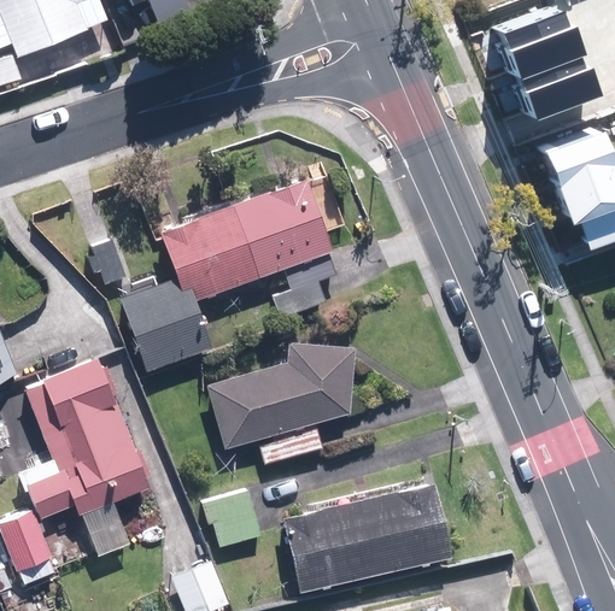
[(0,18),(16,60),(91,33),(80,4),(91,0),(0,0),(0,18)]
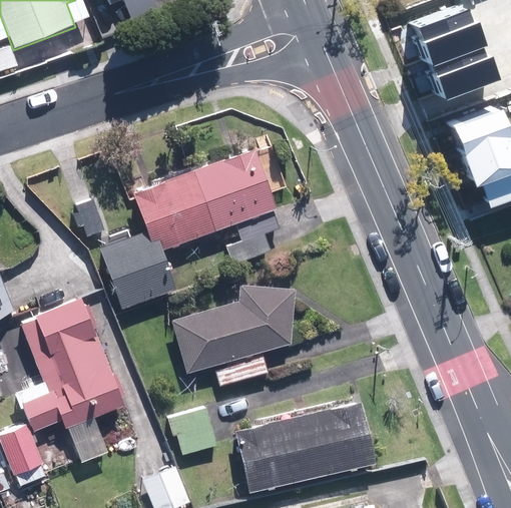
[(105,0),(108,8),(129,0),(105,0)]
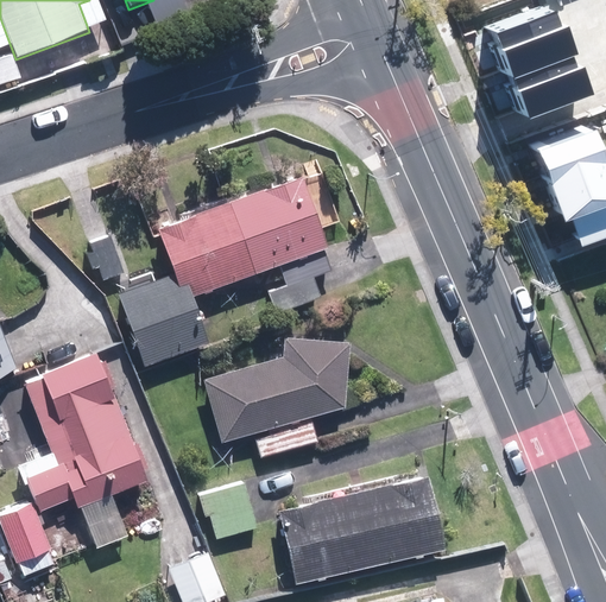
[(556,10),(492,35),(509,76),(573,52),(556,10)]
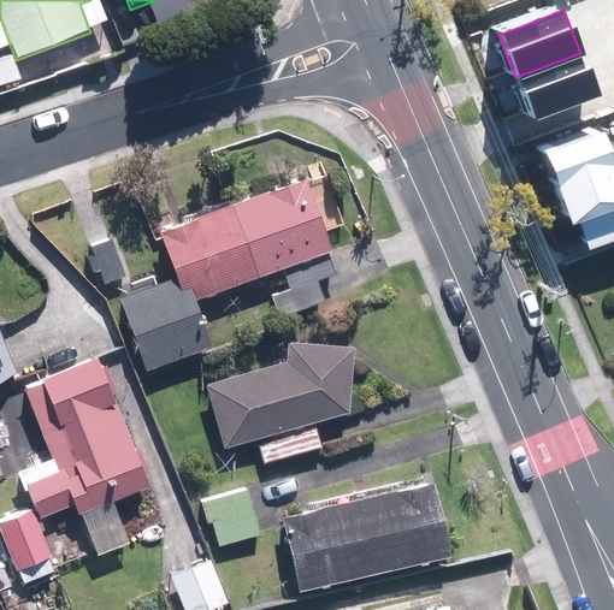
[(580,53),(515,77),(533,125),(598,101),(580,53)]
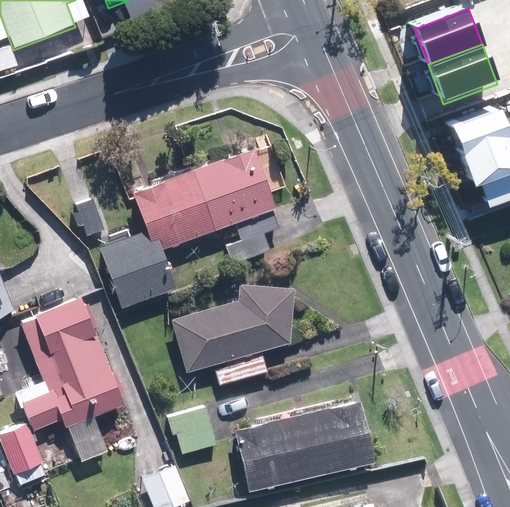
[(9,46),(0,49),(0,76),(18,70),(9,46)]
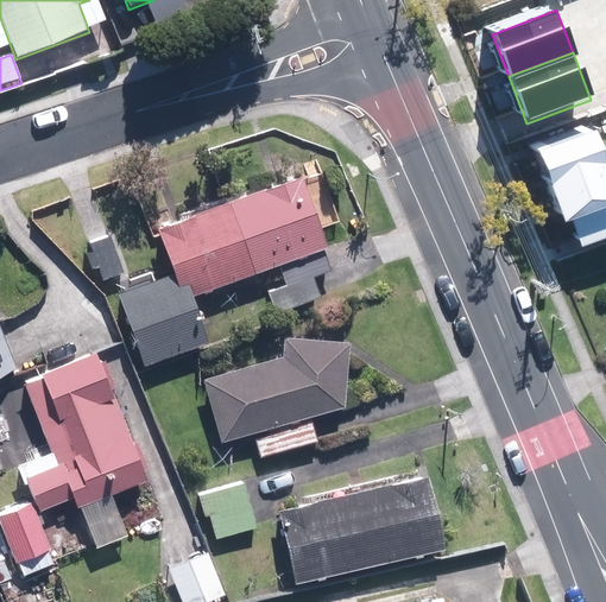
[(549,188),(605,166),(592,134),(536,156),(549,188)]
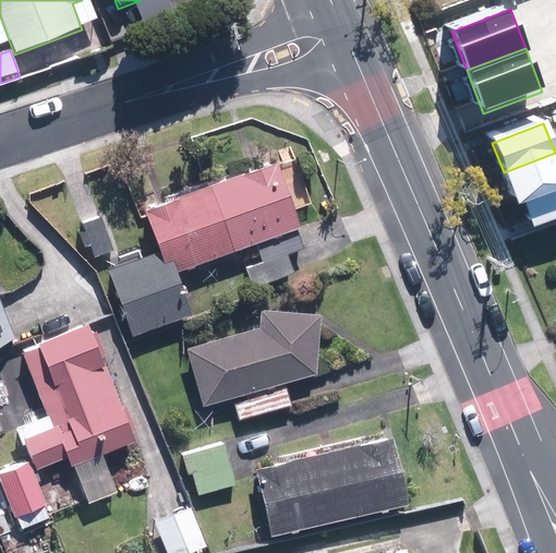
[(555,193),(555,156),(555,153),(504,172),(518,208),(524,206),(555,193)]
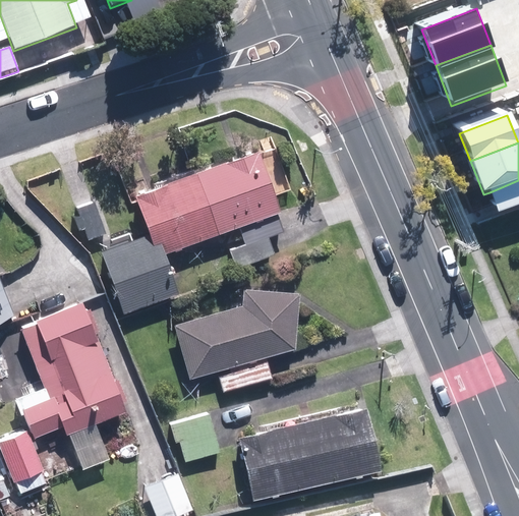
[(284,212),(262,151),(136,196),(151,234),(103,252),(126,313),(180,294),(166,255),(239,228),(276,215),(284,212)]
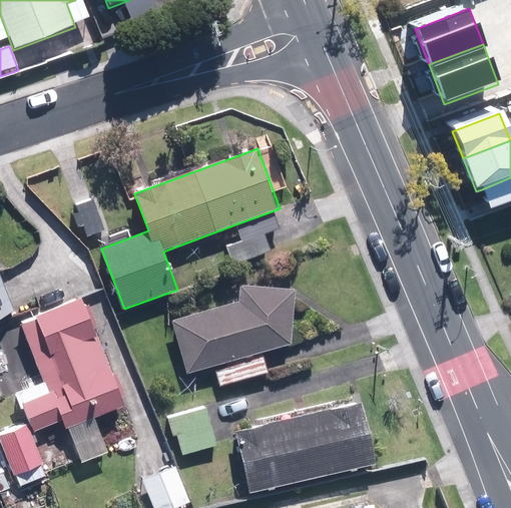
[(510,204),(510,177),(482,189),(491,212),(510,204)]
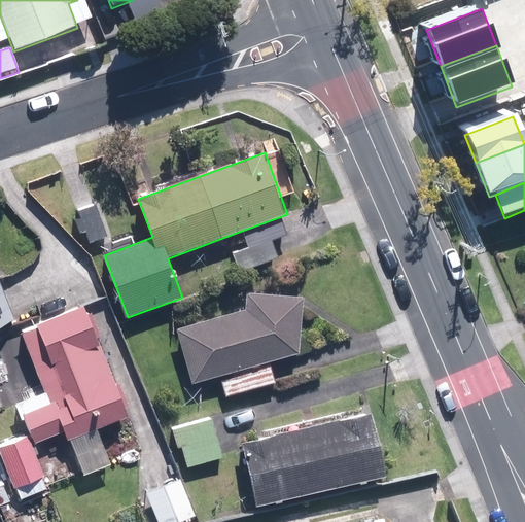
[(107,239),(95,206),(76,212),(89,246),(107,239)]
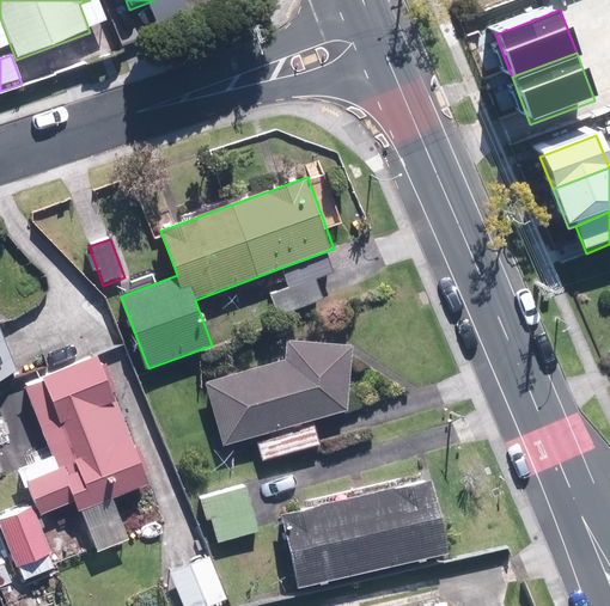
[(281,268),(288,289),(315,280),(333,274),(324,252),(281,268)]
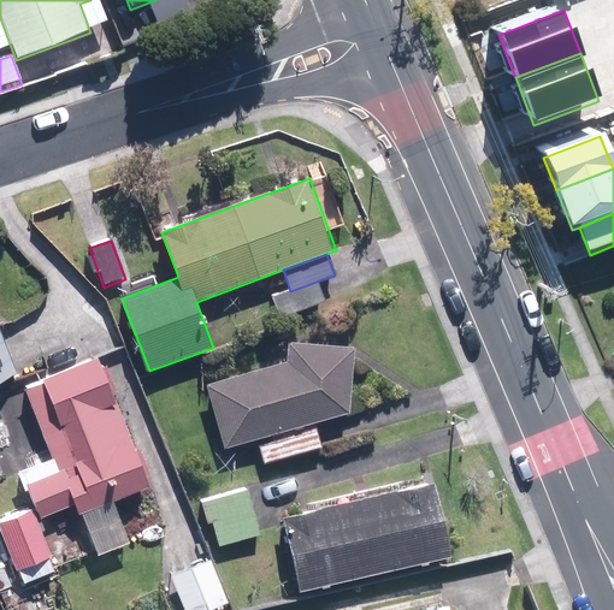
[(278,321),(325,305),(317,282),(290,291),(270,298),(278,321)]
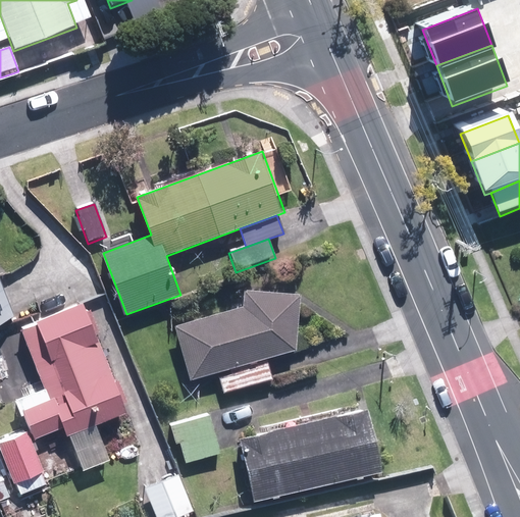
[(0,323),(12,318),(0,288),(0,323)]
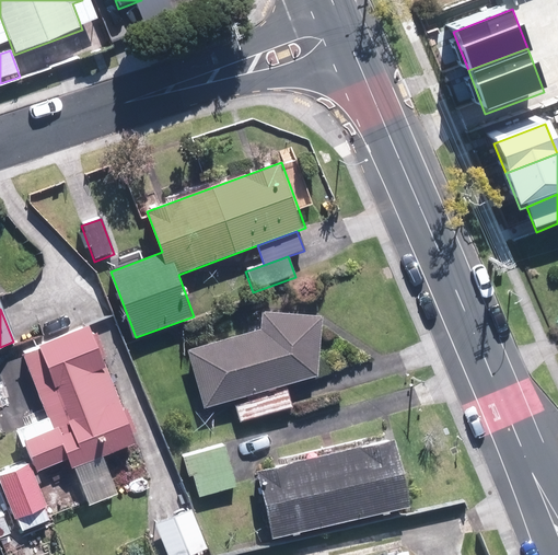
[(202,408),(317,377),(322,315),(263,311),(260,331),(187,350),(202,408)]
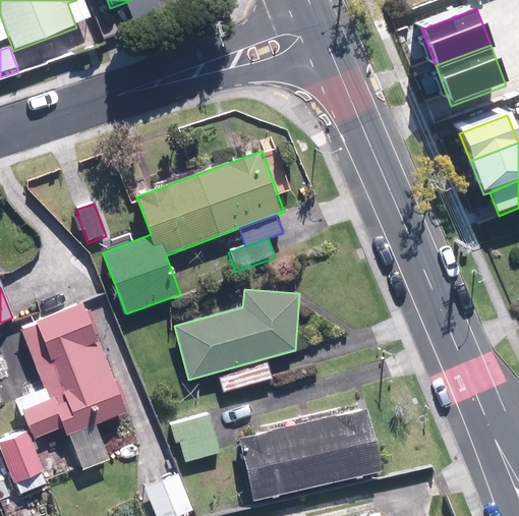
[(85,310),(81,301),(21,326),(51,398),(25,409),(38,440),(64,430),(67,438),(128,412),(124,403),(127,402),(118,380),(115,381),(95,333),(100,330),(91,308),(85,310)]
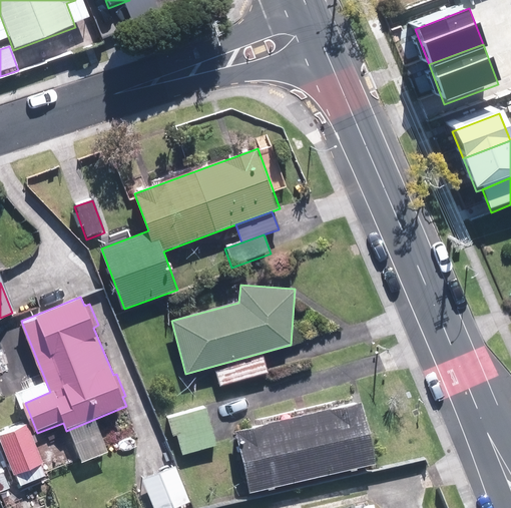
[(248,493),(377,465),(364,403),(235,432),(248,493)]
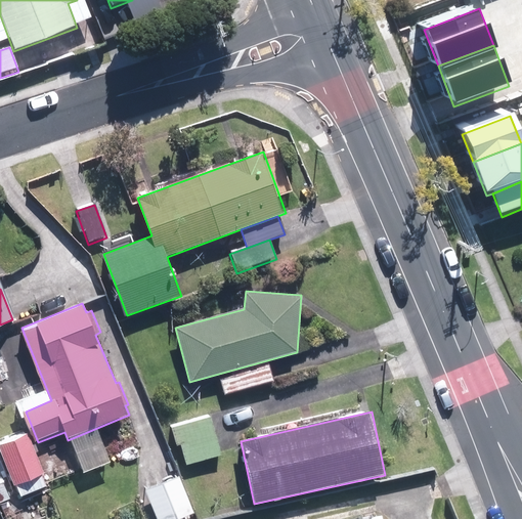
[(221,457),(211,417),(169,428),(174,447),(180,445),(186,466),(221,457)]
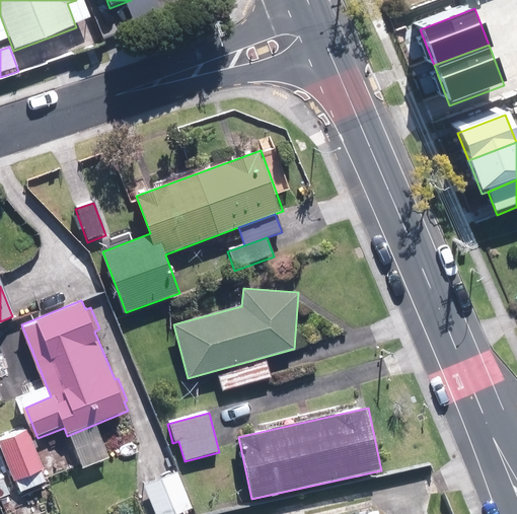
[(26,430),(0,440),(0,449),(13,480),(43,467),(26,430)]
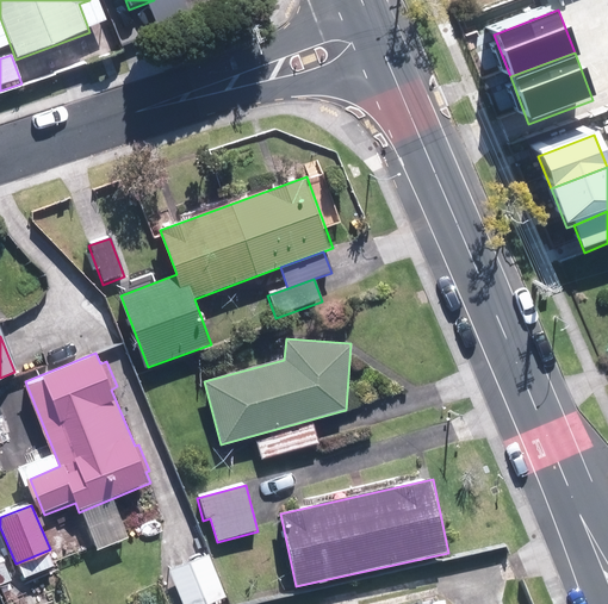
[(210,603),(224,598),(208,554),(169,570),(181,603),(210,603)]
